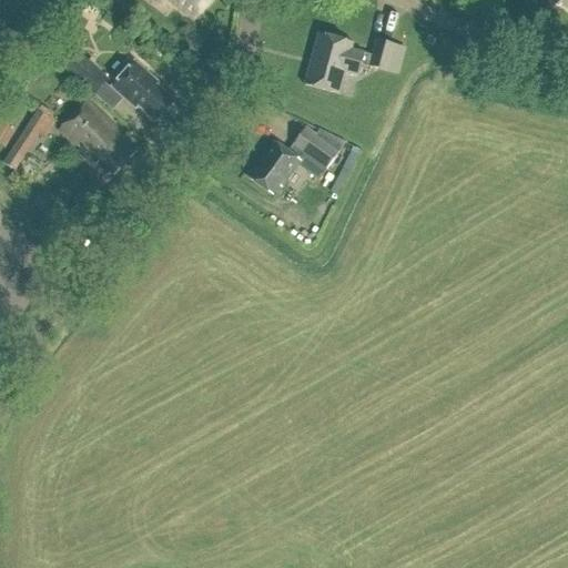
[(165,1),(195,23),(212,0),(151,0),(162,7),(165,1)]
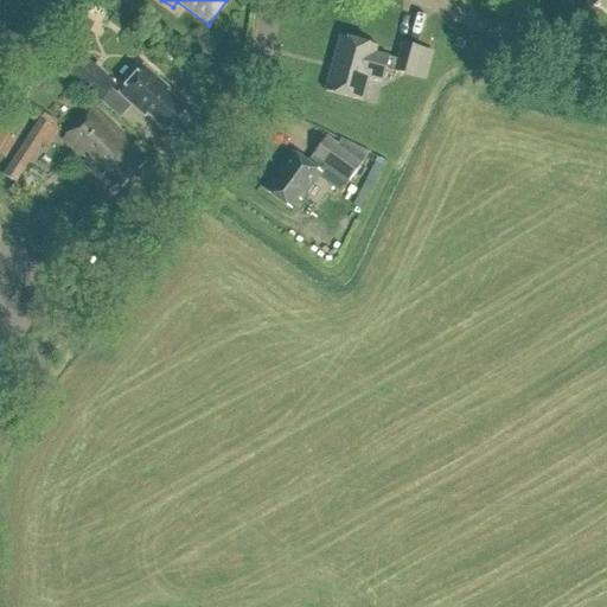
[(606,0),(577,0),(576,7),(606,14),(606,0)]
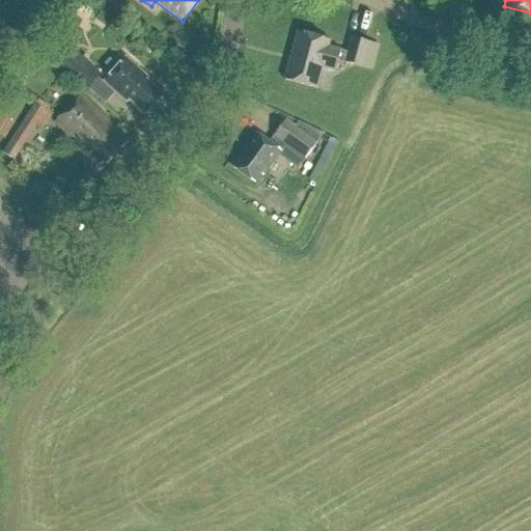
[(330,43),(298,34),(285,82),(317,90),(323,70),(335,73),(337,62),(371,72),(379,47),(352,39),(347,55),(340,53),(340,52),(328,49),(330,43)]
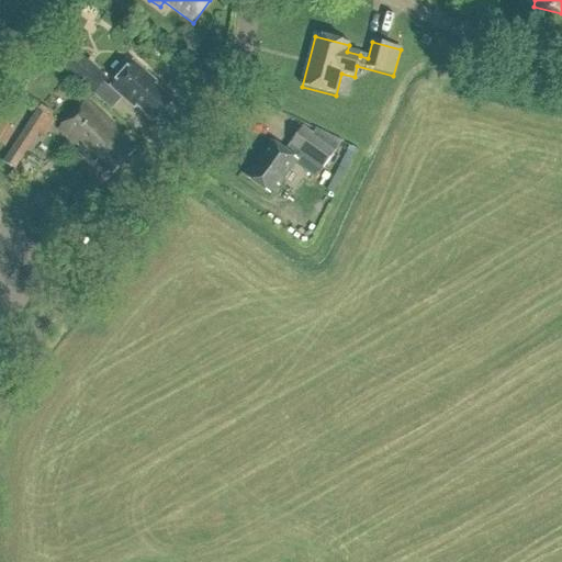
[(427,48),(431,41),(424,36),(420,44),(427,48)]
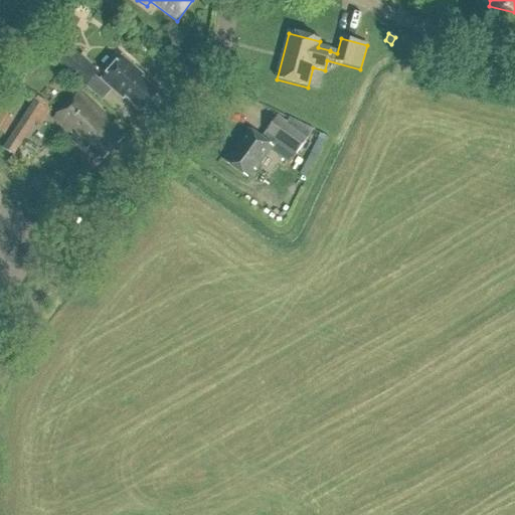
[(62,67),(84,88),(84,87),(95,75),(98,72),(97,71),(75,52),(63,66),(62,67)]
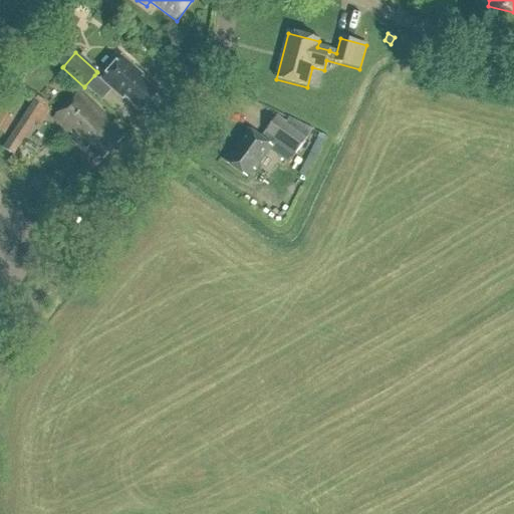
[(126,96),(143,109),(158,91),(142,78),(145,75),(122,57),(102,81),(124,98),(126,96)]
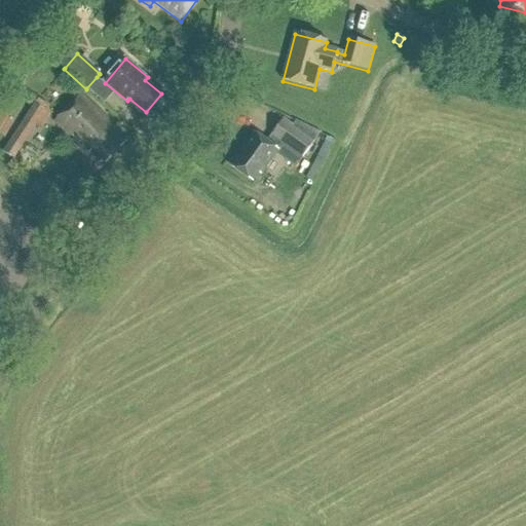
[(104,165),(126,142),(111,127),(113,126),(81,95),(53,122),(75,144),(79,140),(88,149),(85,152),(98,164),(100,161),(104,165)]
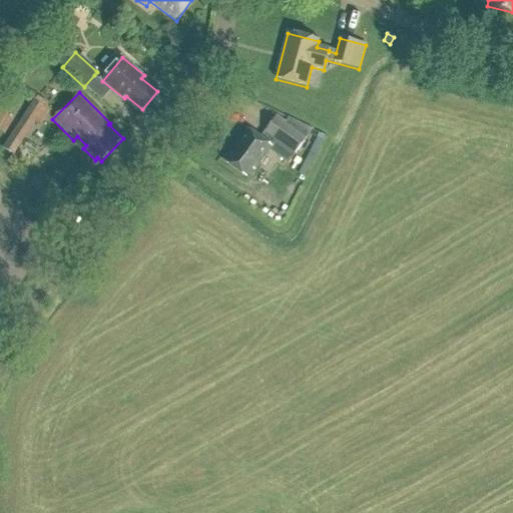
[(8,96),(0,108),(0,130),(4,133),(22,105),(8,96)]
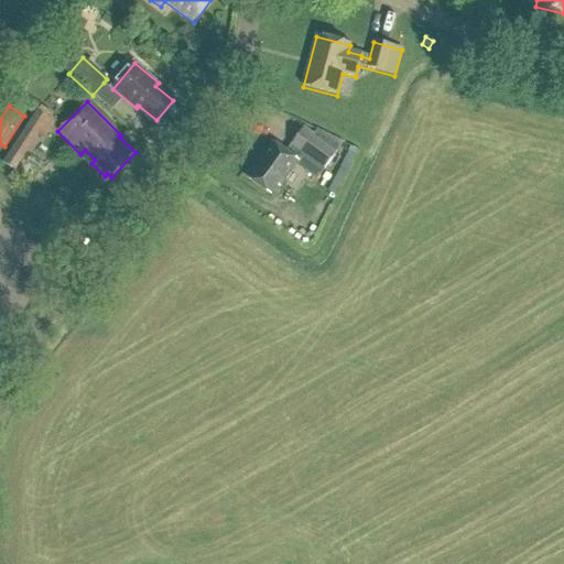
[(26,127),(36,133),(47,118),(36,111),(26,127)]
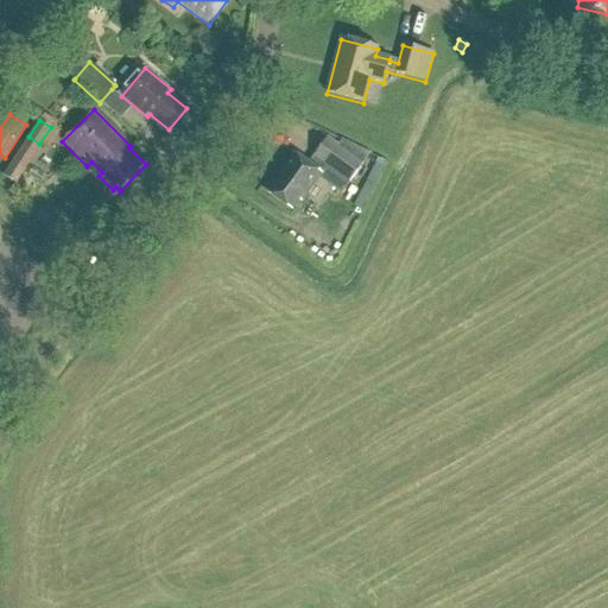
[(299,202),(302,203),(328,166),(350,182),(363,164),(362,164),(336,145),(327,138),(314,156),(314,157),(309,164),(292,153),(265,191),(292,211),(299,202)]
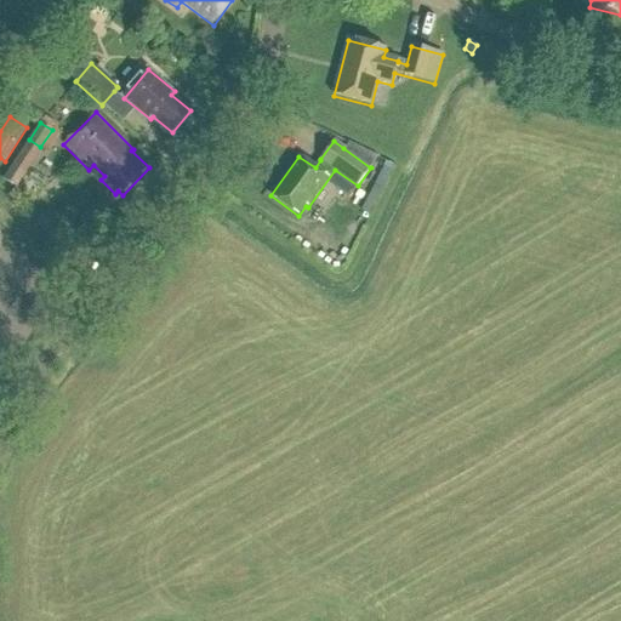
[(348,142),(343,148),(370,167),(377,157),(348,142)]
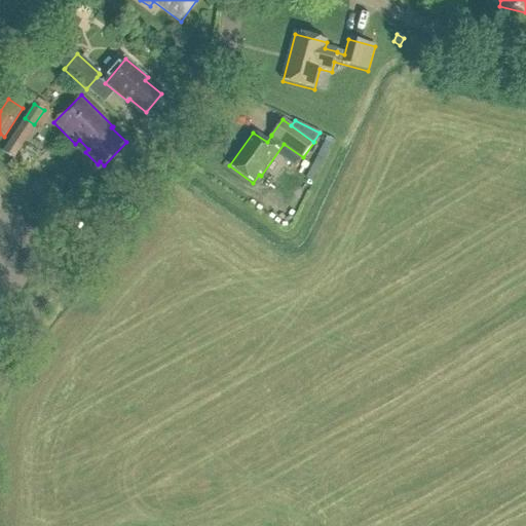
[(13,157),(25,139),(15,133),(3,150),(13,157)]
